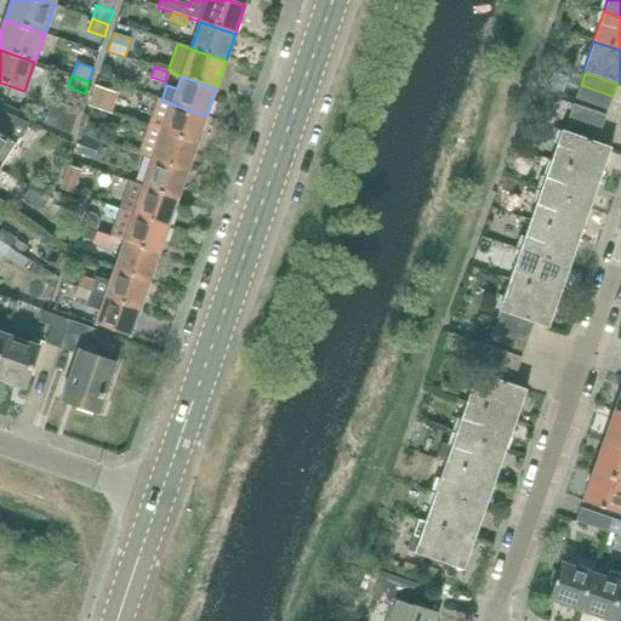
[(112,114),(119,93),(95,85),(87,106),(112,114)]
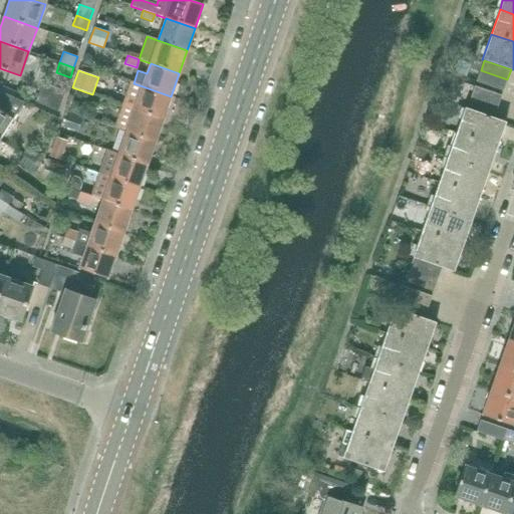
[(503,91),(507,79),(481,70),(477,82),(503,91)]
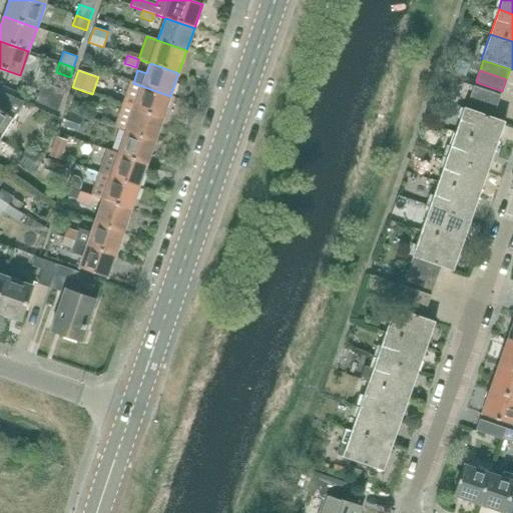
[(170,96),(142,86),(133,83),(130,82),(123,104),(162,118),(170,96)]
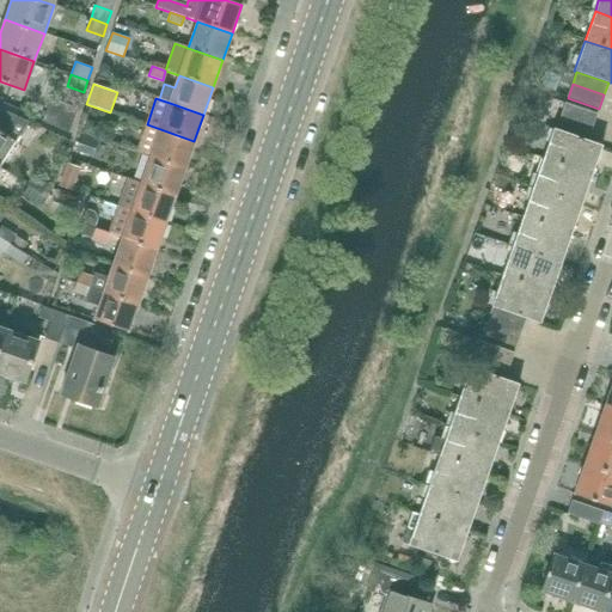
[(69,133),(73,120),(78,109),(50,99),(43,121),(69,133)]
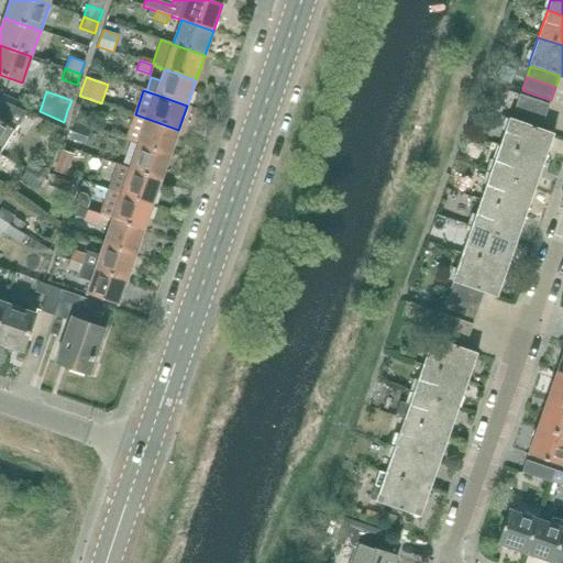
[(544,118),(549,106),(520,96),(516,108),(544,118)]
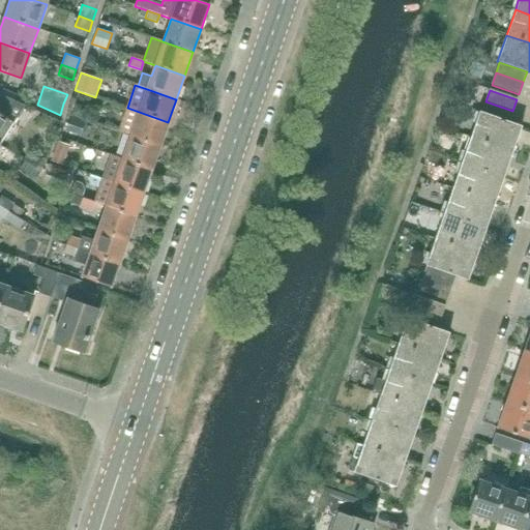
[(0,143),(25,106),(0,94),(0,143)]
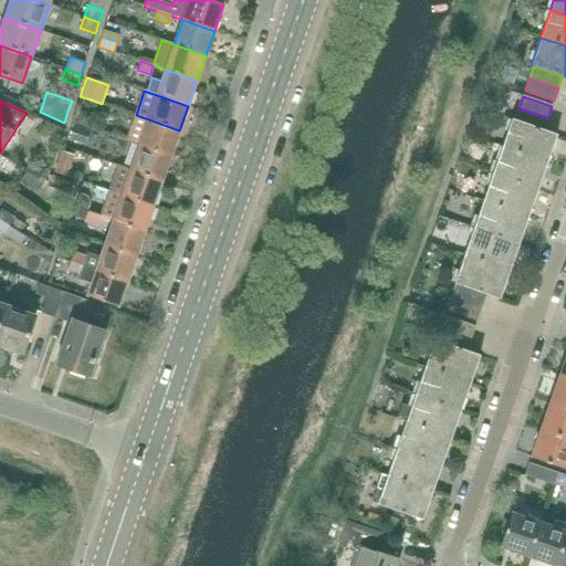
[(544,130),(547,118),(519,108),(514,121),(544,130)]
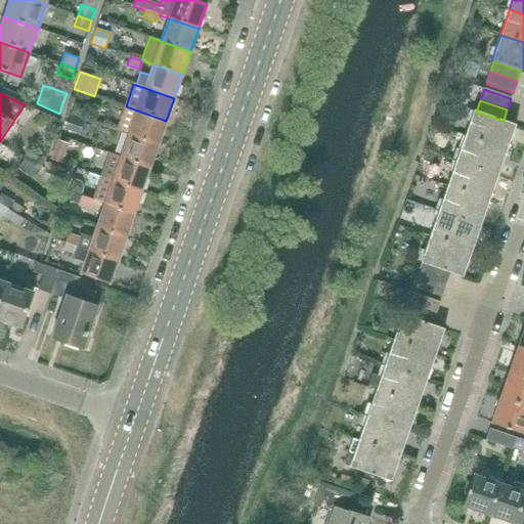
[(159,144),(166,121),(126,106),(118,130),(129,134),(159,144)]
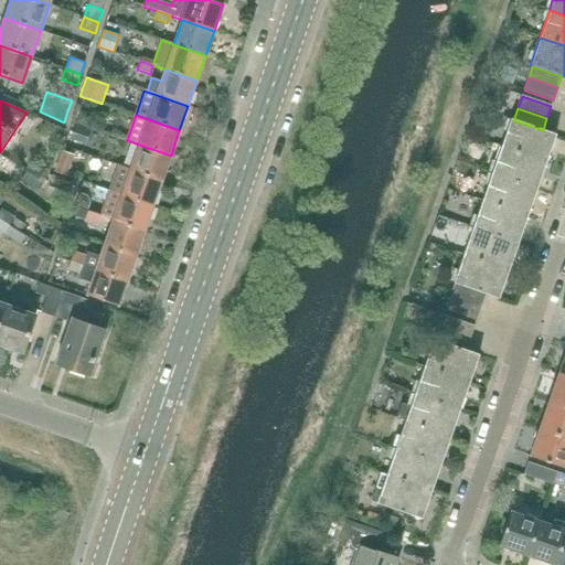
[(543,130),(513,120),(511,119),(501,147),(546,162),(556,135),(543,130)]
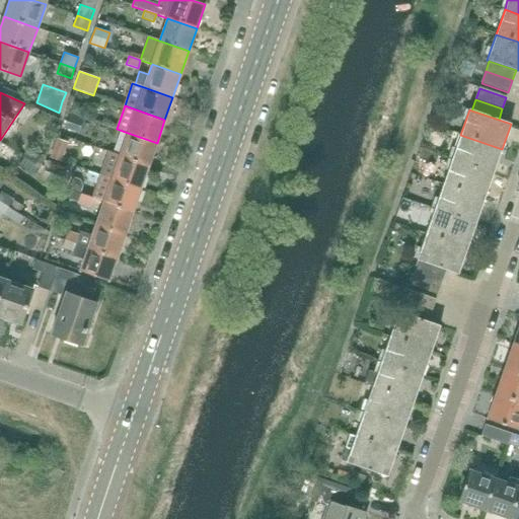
[(79,132),(82,120),(69,116),(65,128),(79,132)]
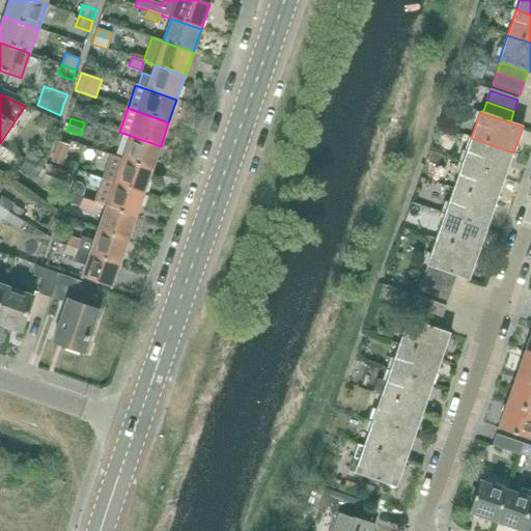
[(152,170),(161,146),(131,136),(122,160),(152,170)]
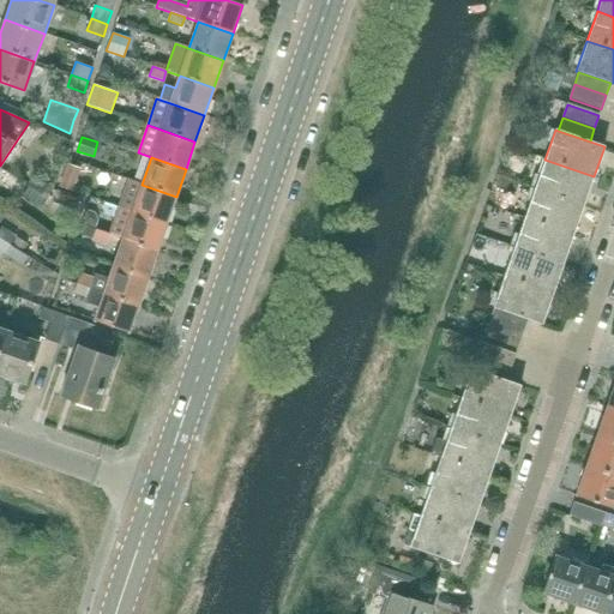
[(583,206),(594,176),(545,160),(535,190),(583,206)]
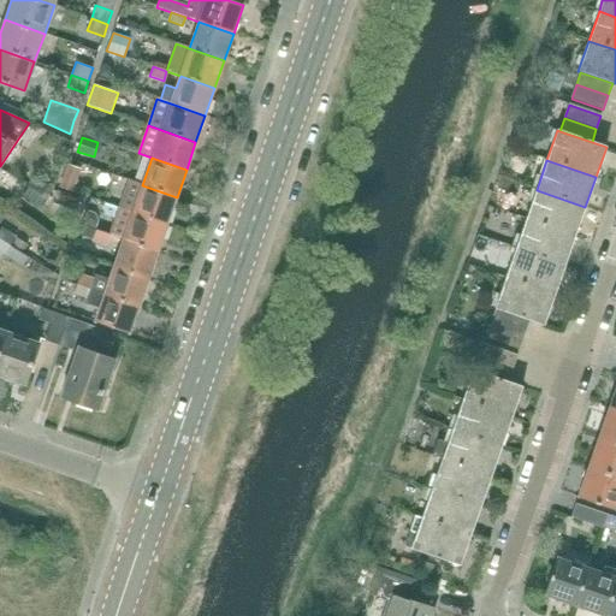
[(75,191),(82,169),(67,164),(60,187),(75,191)]
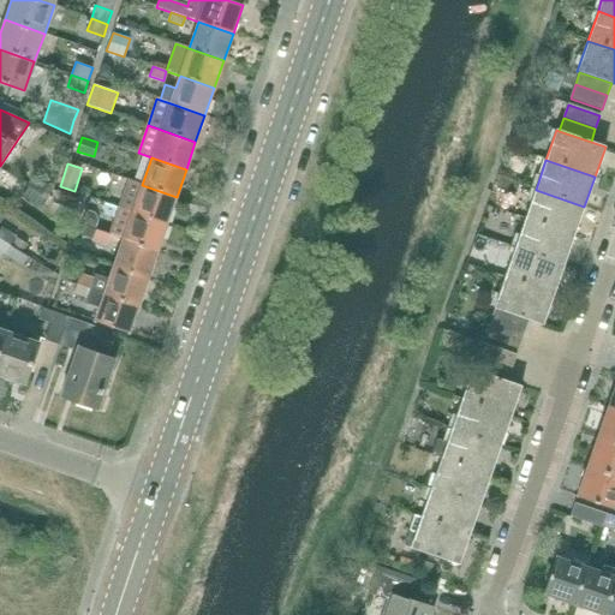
[(43,191),(47,186),(35,179),(30,186),(42,193),(43,191)]
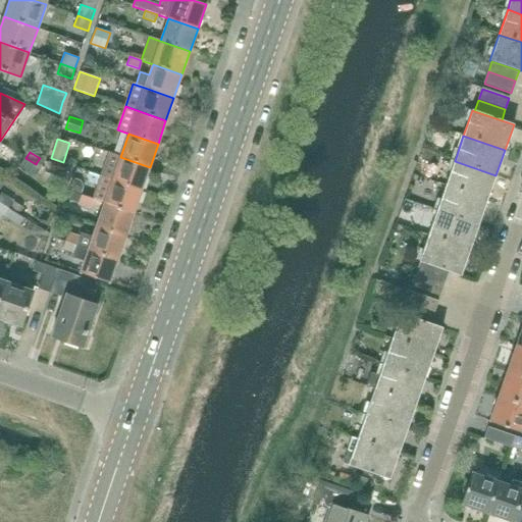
[(150,167),(120,157),(109,153),(101,176),(112,179),(142,190),(150,167)]
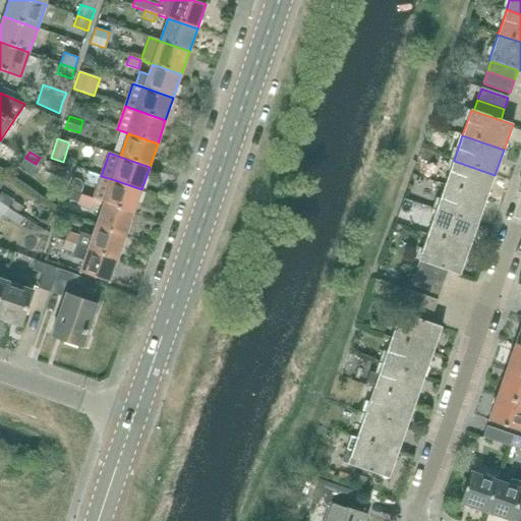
[(38,162),(37,162),(36,164),(25,158),(19,166),(31,173),(38,162)]
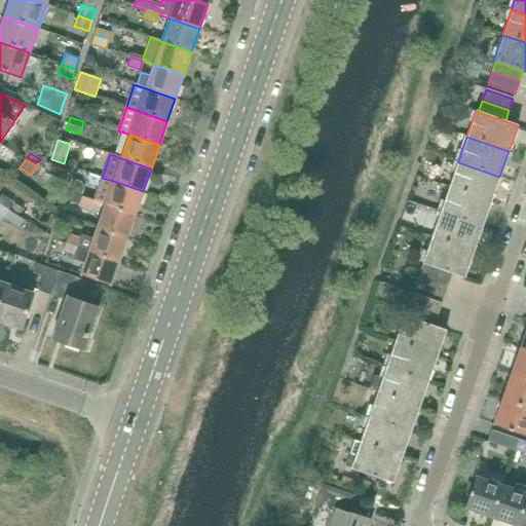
[(491,201),(499,177),(458,162),(449,187),(491,201)]
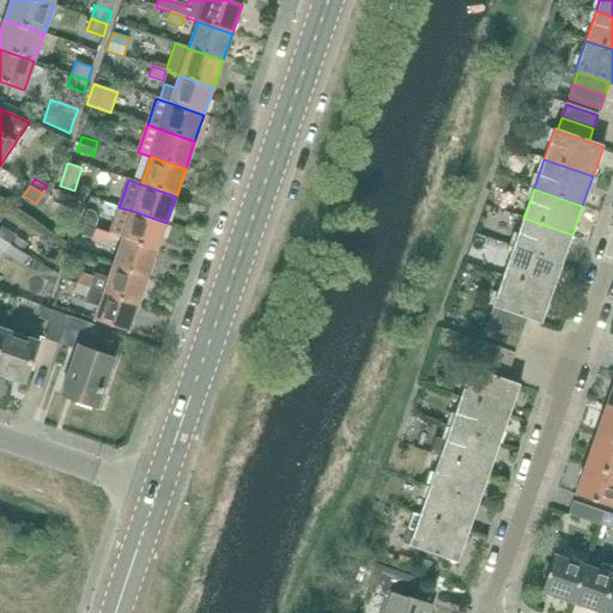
[(167,223),(132,211),(119,207),(110,234),(123,238),(157,250),(167,223)]
